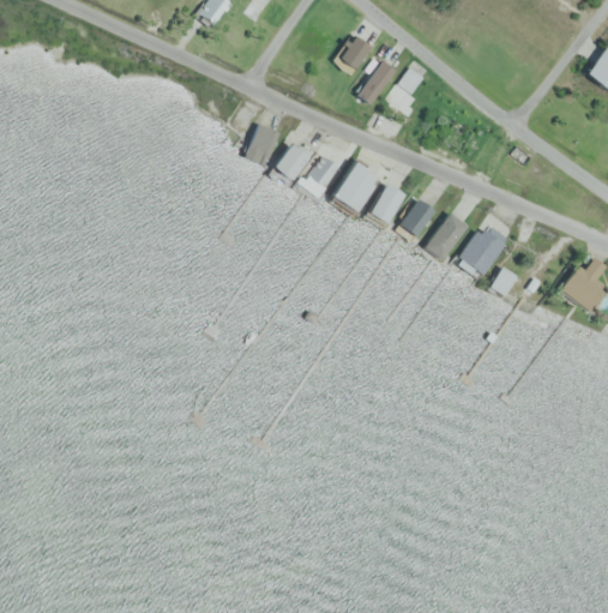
[(212,0),(200,16),(216,26),(235,2),(232,0),(212,0)]
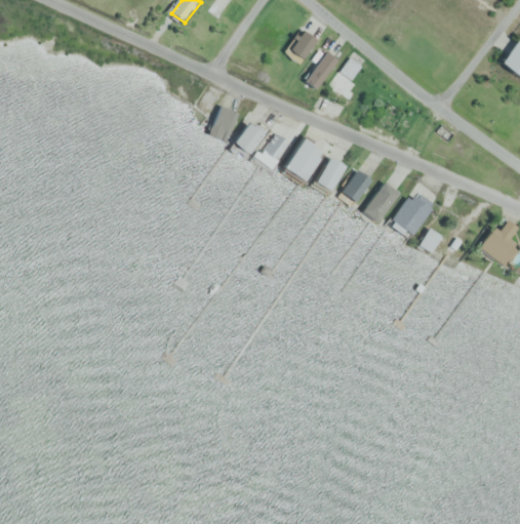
[(237,0),(221,0),(213,9),(223,16),(237,0)]
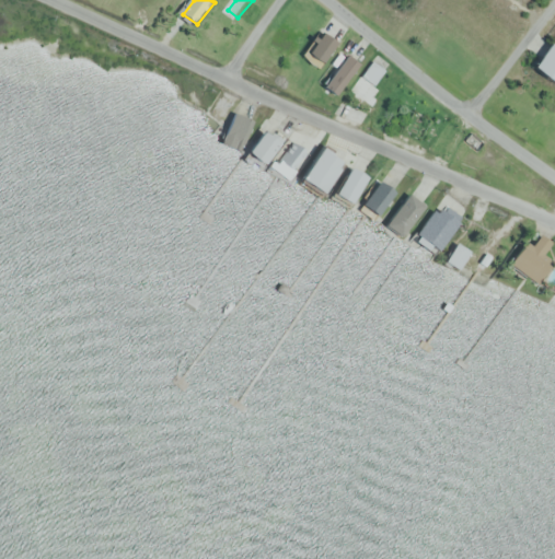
[(342,47),(328,32),(308,51),(321,66),(342,47)]
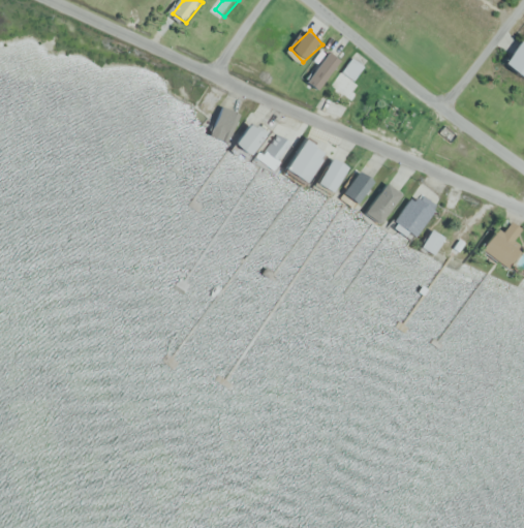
[(523,40),(504,63),(523,79),(523,40)]
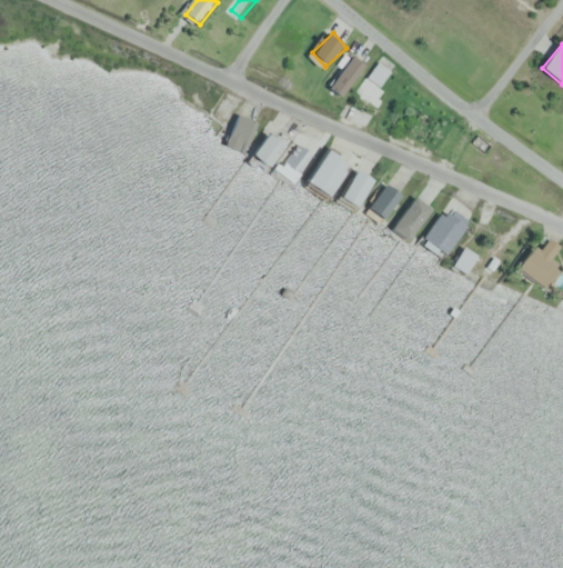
[(331,88),(343,98),(369,66),(357,56),(331,88)]
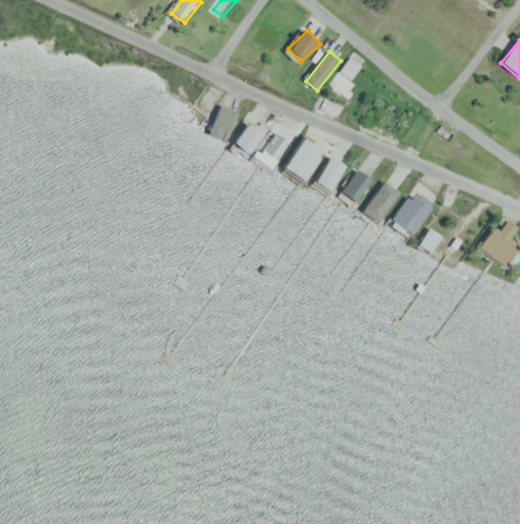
[(350,99),(362,85),(355,79),(365,68),(355,58),(332,85),(350,99)]
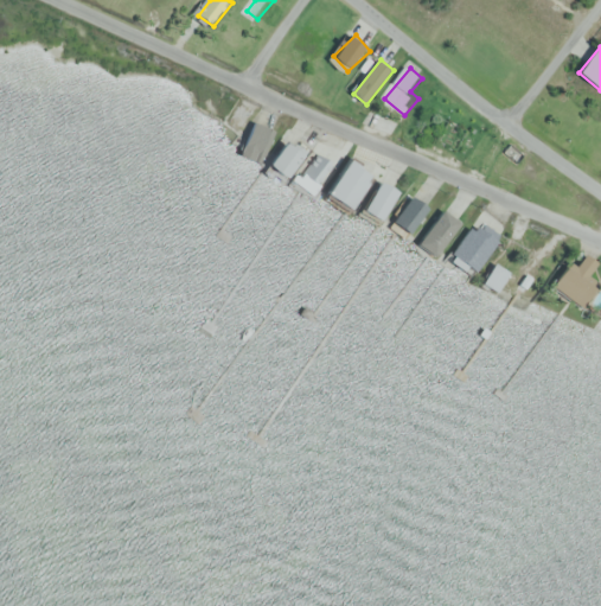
[(242,155),(260,163),(274,129),(257,122),(242,155)]
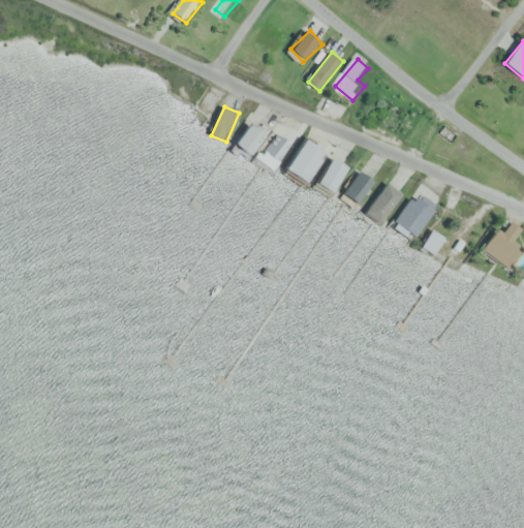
[(267,137),(253,125),(235,146),(248,157),(267,137)]
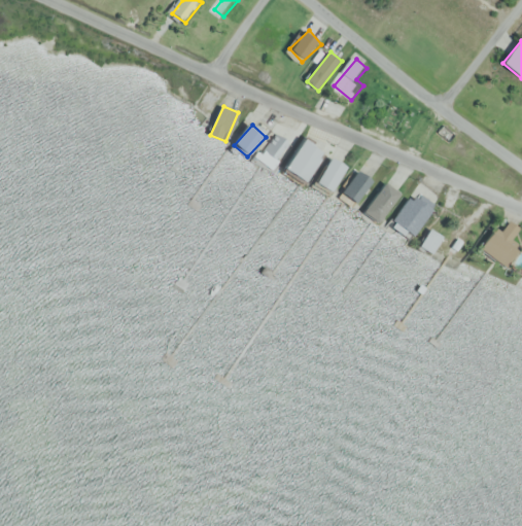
[(312,152),(316,146),(306,139),(285,168),(306,182),(321,160),(312,152)]
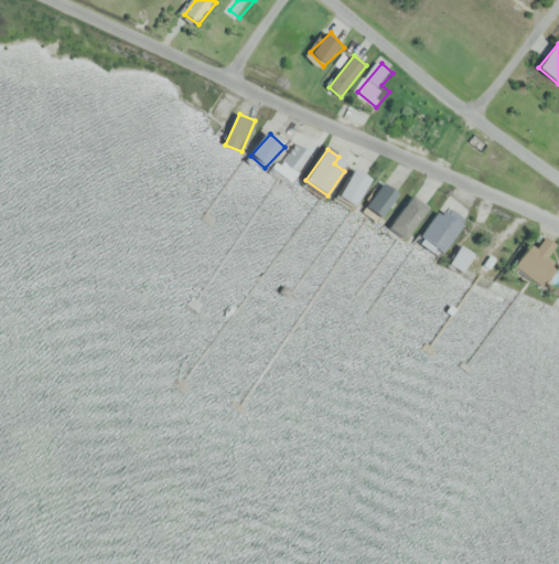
[(300,152),(296,150),(281,173),(297,182),(302,172),(292,166),(300,152)]
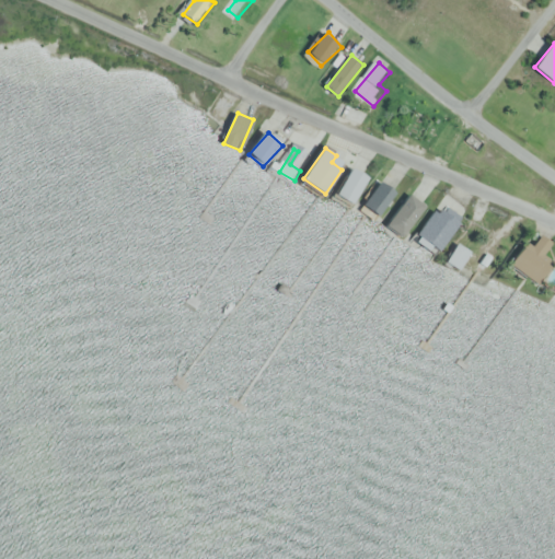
[(370,178),(354,167),(336,194),(353,205),(370,178)]
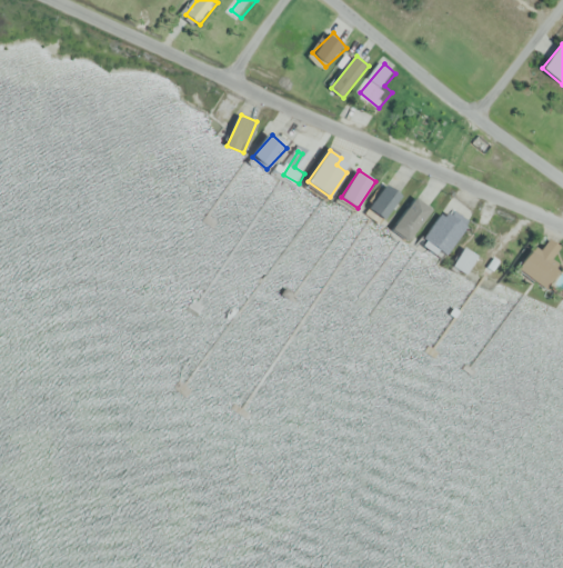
[(405,198),(391,186),(369,210),(384,223),(405,198)]
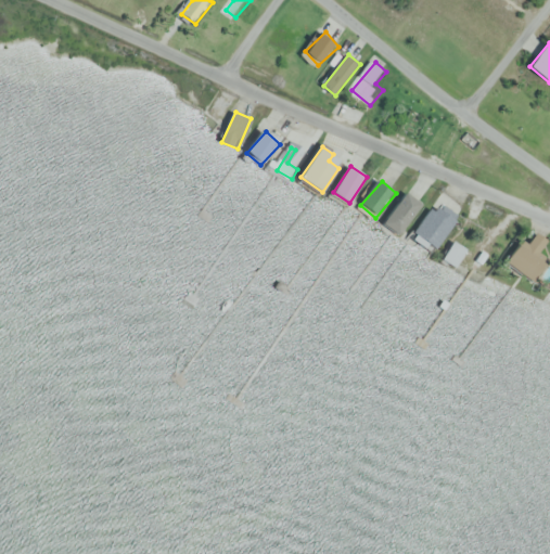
[(386,227),(404,236),(423,202),(406,192),(386,227)]
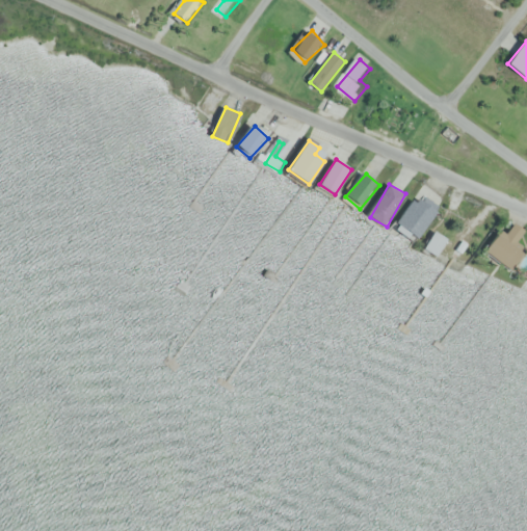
[(399,224),(420,239),(439,212),(418,197),(399,224)]
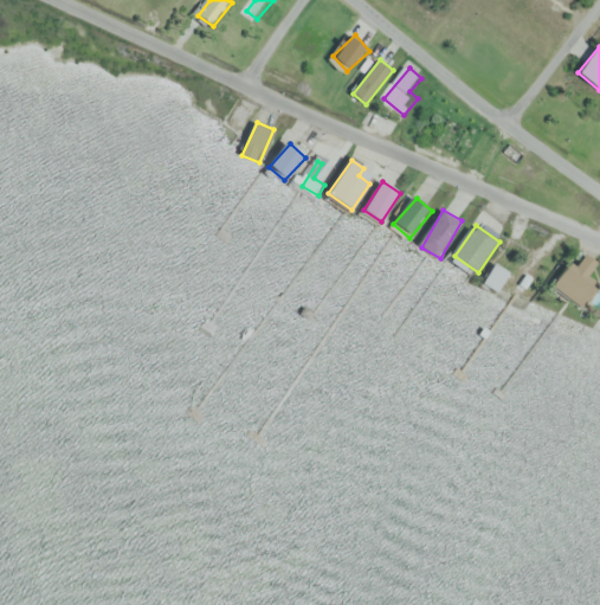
[(599,262),(580,250),(555,288),(584,307),(599,282),(591,277),(599,264),(599,262)]
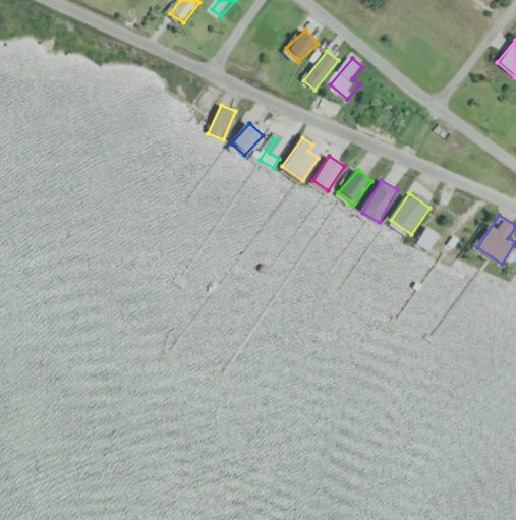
[(419,246),(432,250),(438,233),(425,229),(419,246)]
